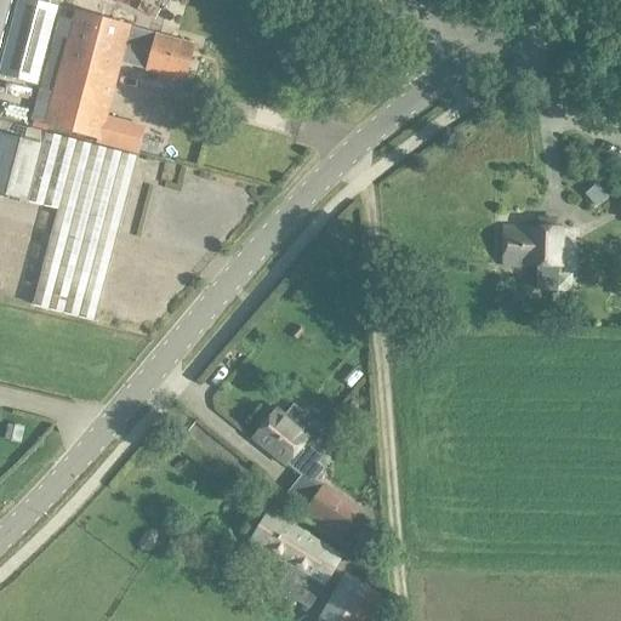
[(22,0),(18,0),(0,72),(0,73),(38,83),(58,9),(22,0)]
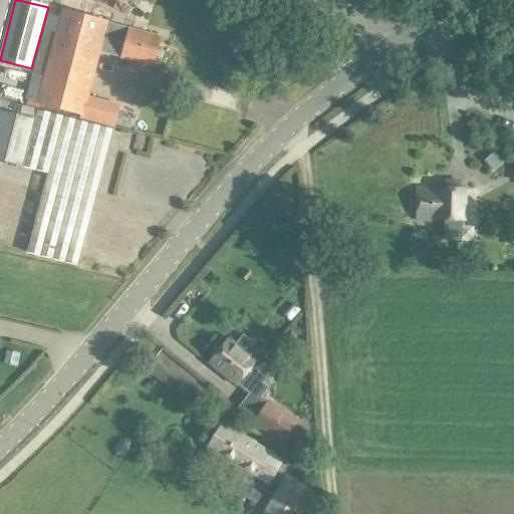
[(37,103),(36,105),(85,118),(84,121),(114,129),(119,107),(89,99),(101,54),(104,41),(125,48),(122,59),(122,61),(154,69),(162,39),(130,30),(108,24),(109,23),(62,10),(60,18),(37,103)]
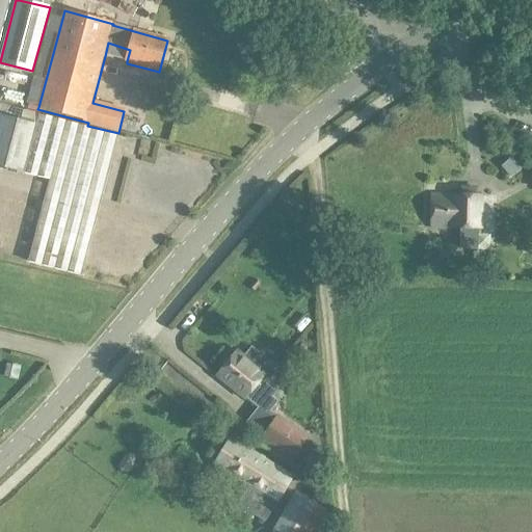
[(40,114),(37,126),(0,114),(0,167),(50,181),(28,263),(82,276),(118,135),(40,114)]
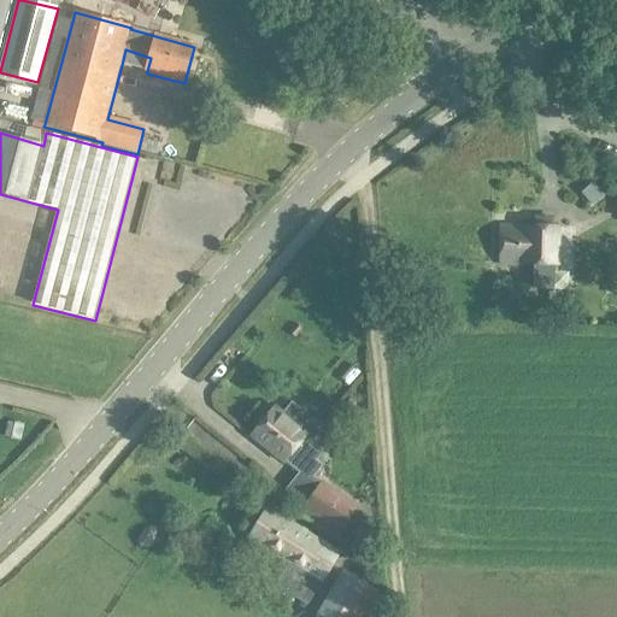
[(580,195),(592,209),(604,198),(592,184),(580,195)]
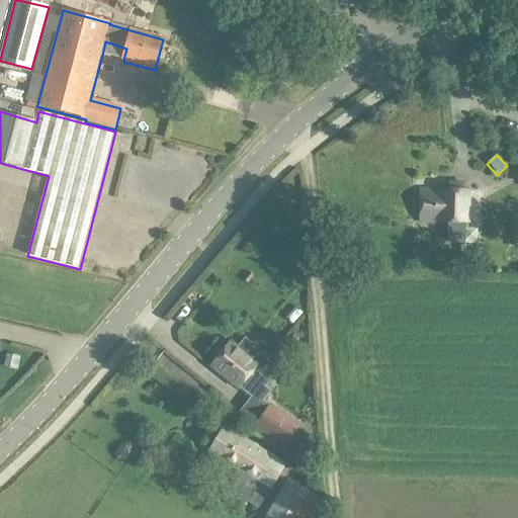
[(421,191),(420,223),(450,224),(449,244),(465,244),(466,224),(467,192),(464,192),(464,185),(450,185),(450,191),(421,191)]
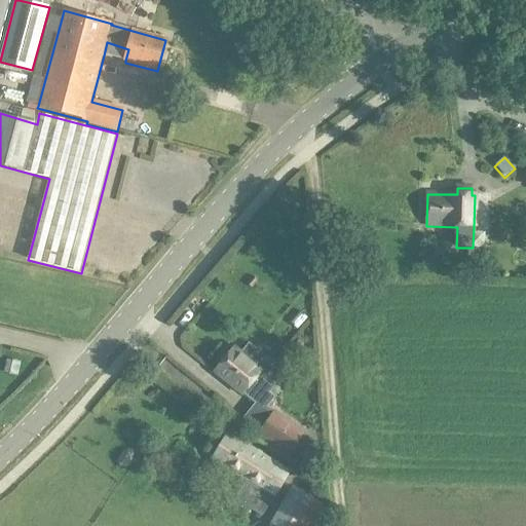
[(525,217),(525,204),(517,204),(517,217),(525,217)]
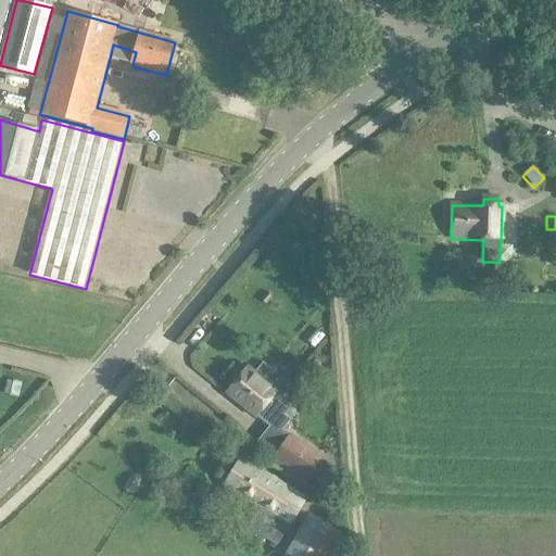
[(496,264),(496,277),(508,277),(507,264),(496,264)]
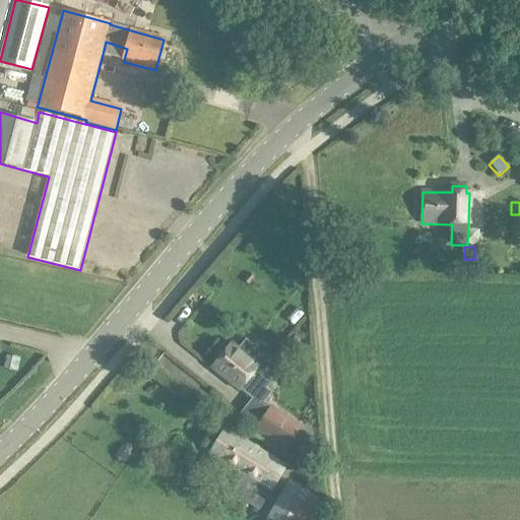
[(355,264),(355,276),(369,276),(369,264),(355,264)]
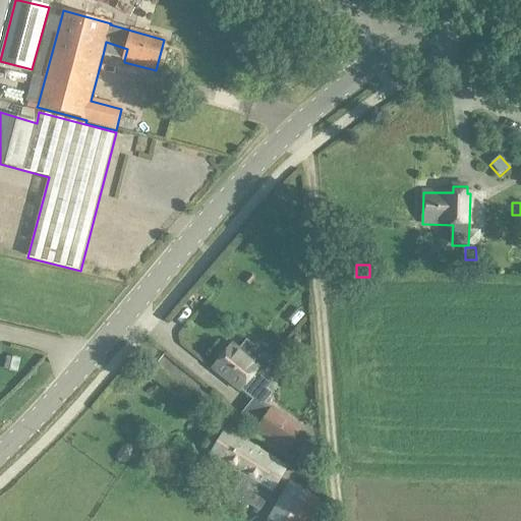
[(255,279),(249,274),(244,280),(249,285),(255,279)]
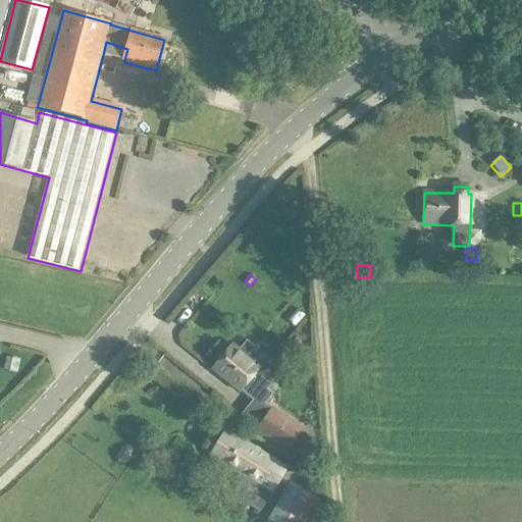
[(265,406),(270,400),(274,395),(267,389),(275,381),(266,374),(274,363),(272,361),(248,341),(239,352),(233,348),(215,370),(256,402),(243,418),(286,453),(303,432),(274,409),(272,412),(265,406)]
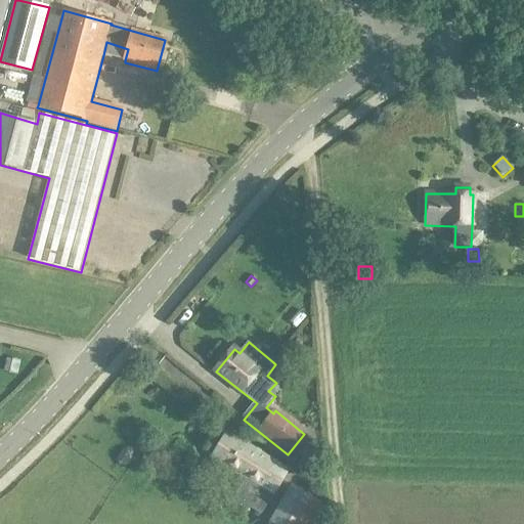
[(20,362),(7,358),(4,370),(17,375),(20,362)]
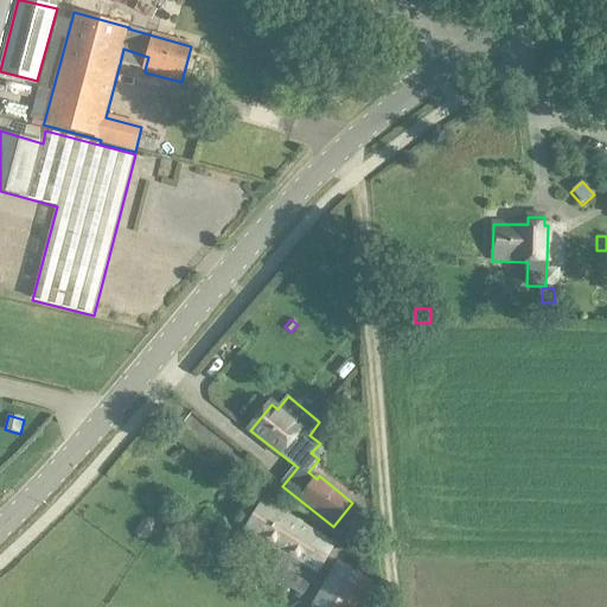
[(247,531),(249,532),(240,545),(256,555),(264,542),(288,556),(275,577),(304,595),(333,545),(263,504),(247,531)]
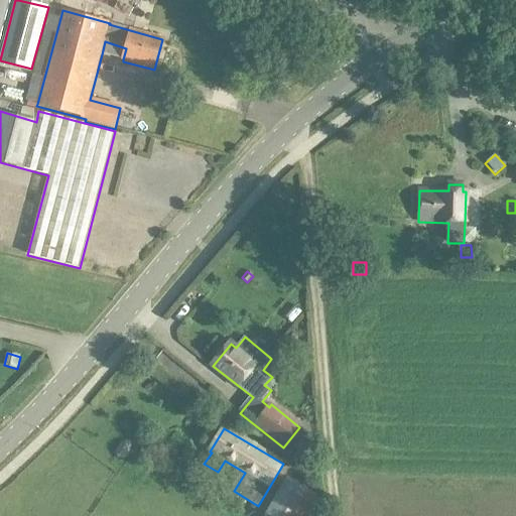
[(120,459),(125,458),(131,448),(130,443),(125,440),(122,441),(116,449),(116,456),(120,459)]
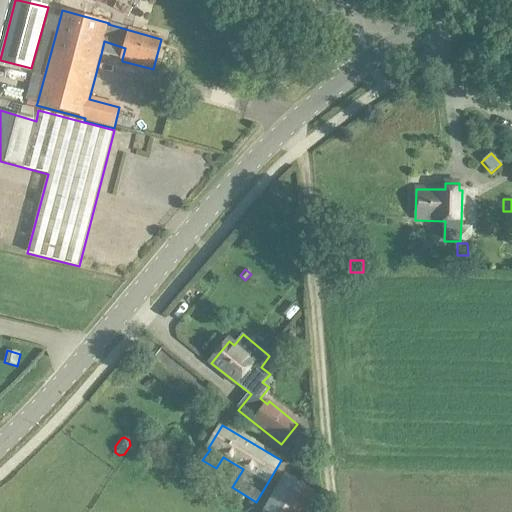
[(266,511),(311,511),(321,496),(286,476),(266,511)]
